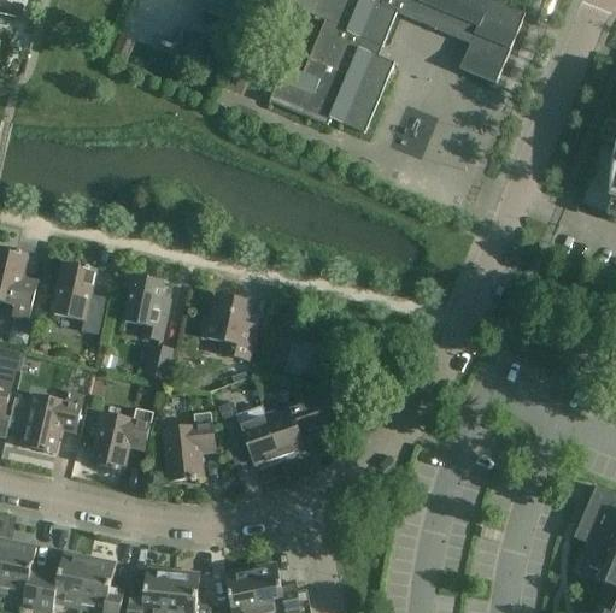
[(11,0),(7,13),(18,16),(21,3),(11,0)]
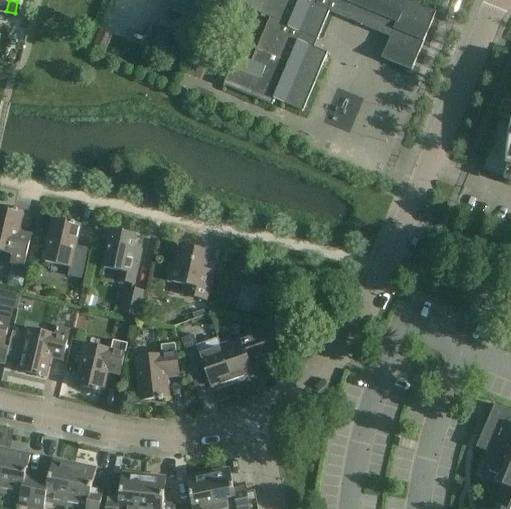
[(170,0),(167,6),(195,18),(202,0),(232,0),(269,15),(250,59),(235,53),(222,83),(271,103),(273,97),(302,109),(326,51),(309,44),(313,36),(316,38),(328,9),(390,35),(381,56),(411,69),(435,10),(412,0),(170,0)]
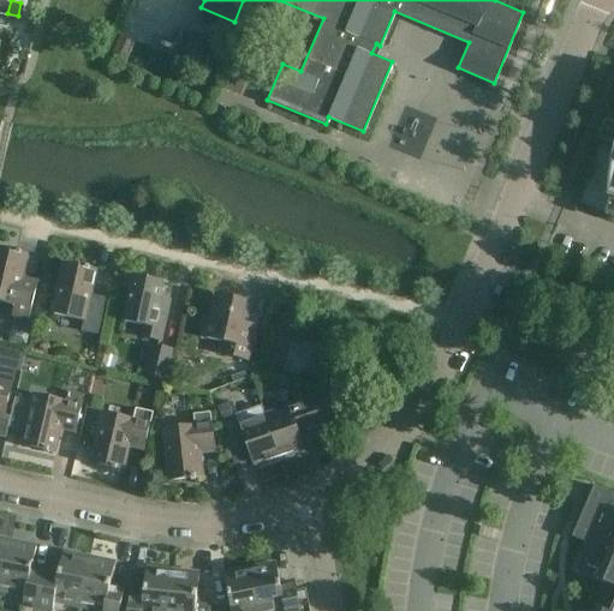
[(119,33),(111,54),(125,60),(133,39),(119,33)]
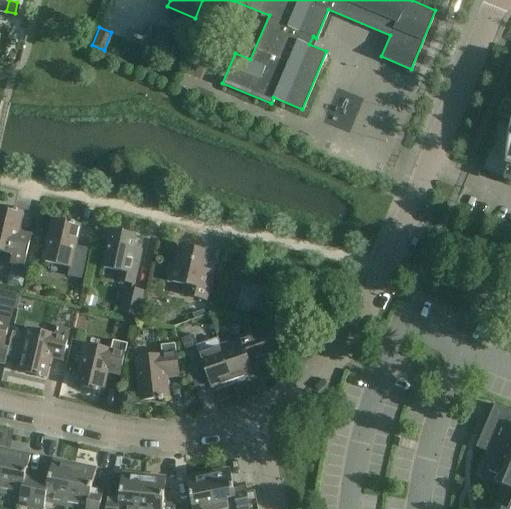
[(20,273),(22,263),(28,238),(16,235),(22,211),(16,209),(17,208),(13,207),(12,208),(0,205),(0,248),(12,252),(9,261),(7,270),(20,273)]
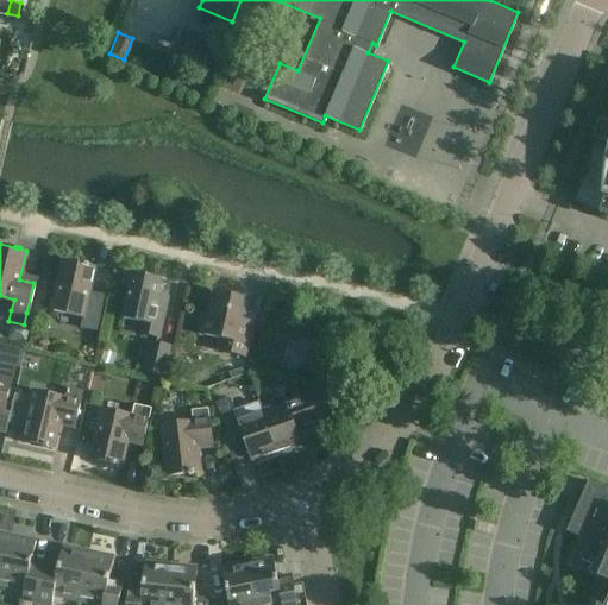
[(62,258),(51,303),(50,309),(81,316),(80,326),(95,329),(102,298),(88,295),(95,266),(87,264),(88,263),(83,262),(83,263),(62,258)]
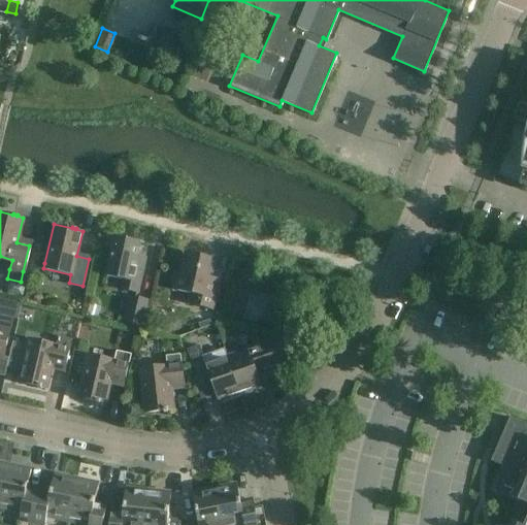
[(122,287),(136,291),(139,291),(147,257),(139,255),(142,242),(113,236),(105,273),(125,277),(122,287)]
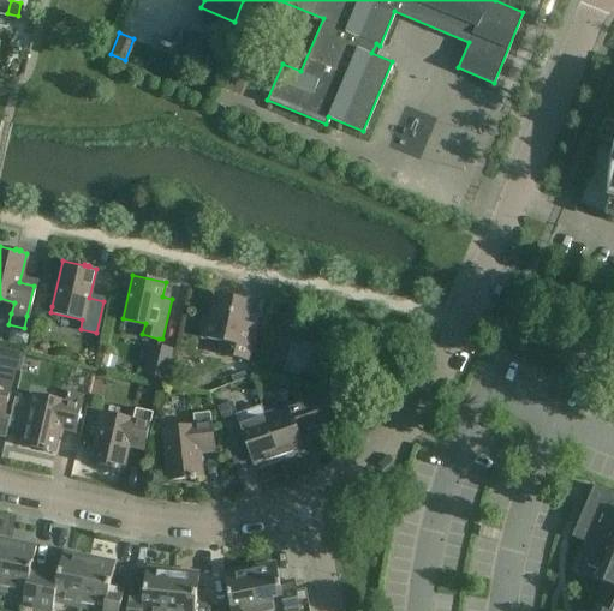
[(214,293),(209,316),(208,318),(202,316),(197,334),(221,340),(219,352),(248,358),(255,323),(240,321),(245,300),(214,293)]
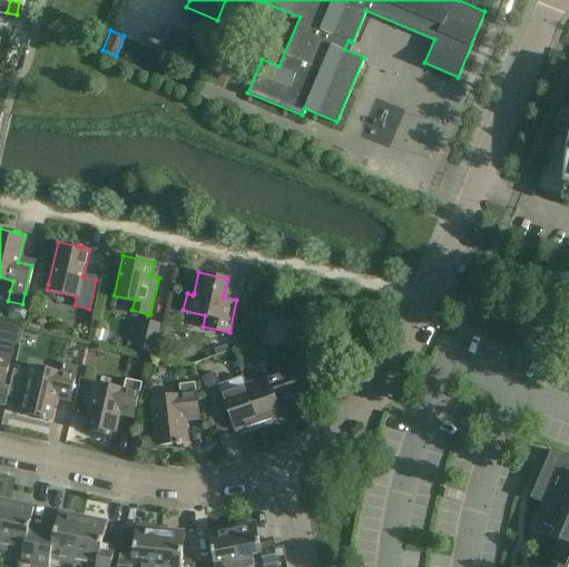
[(135,346),(151,351),(158,323),(141,319),(135,346)]
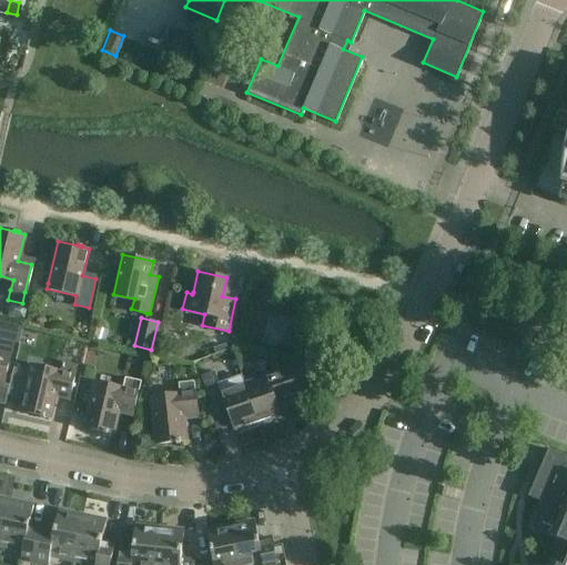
[(351,329),(347,342),(360,345),(363,332),(351,329)]
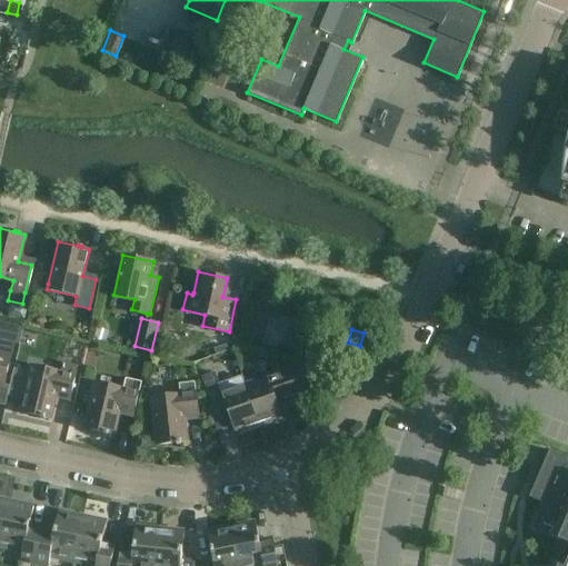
[(0,381),(3,383),(12,340),(0,336),(0,381)]
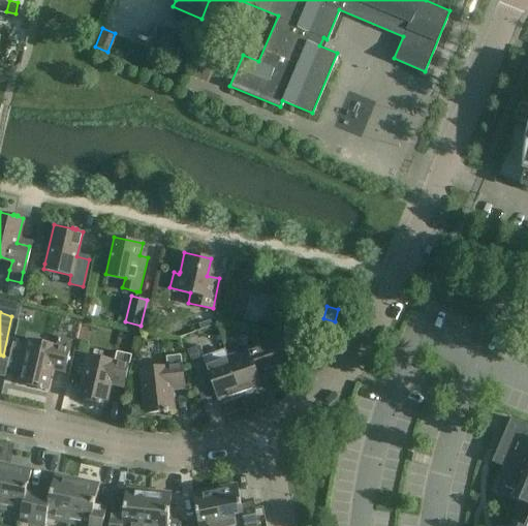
[(284,315),(281,337),(296,339),(300,340),(303,319),(284,315)]
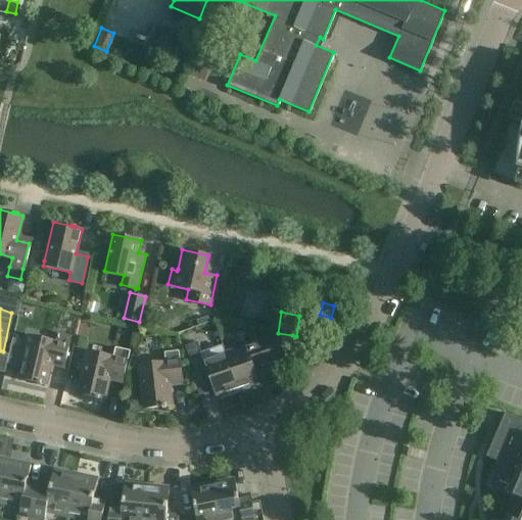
[(11,336),(6,362),(20,365),(17,376),(36,381),(36,382),(40,383),(40,381),(46,383),(51,363),(62,365),(63,365),(69,334),(57,331),(55,340),(28,334),(27,339),(11,336)]
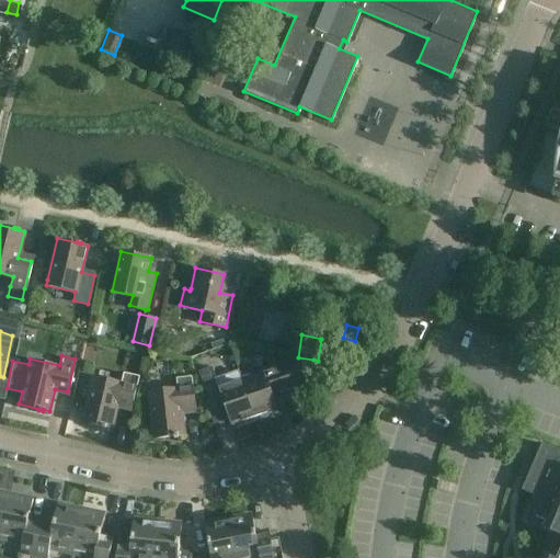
[(313,360),(311,372),(317,373),(327,375),(329,364),(319,362),(318,361),(313,360)]
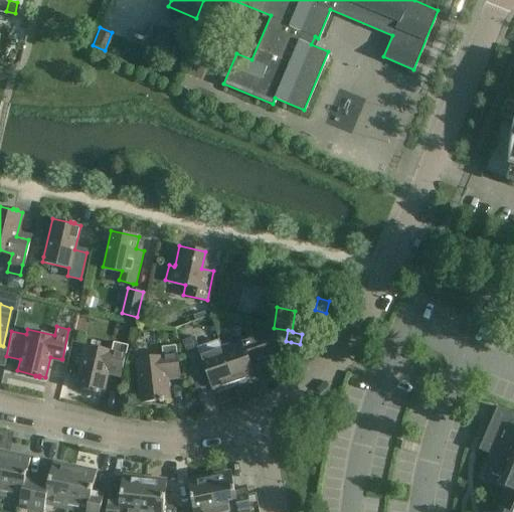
[(241,338),(220,346),(233,382),(254,375),(249,362),(259,359),(259,361),(281,353),(275,335),(263,339),(261,332),(241,339),(241,338)]
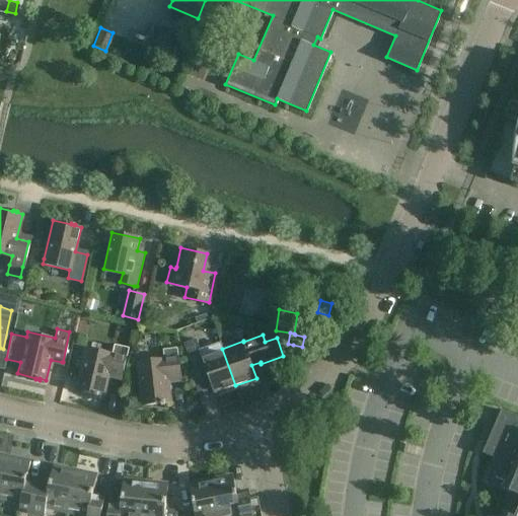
[(196,338),(183,342),(186,350),(193,368),(204,364),(212,385),(214,393),(235,385),(222,349),(219,341),(200,348),(196,338)]
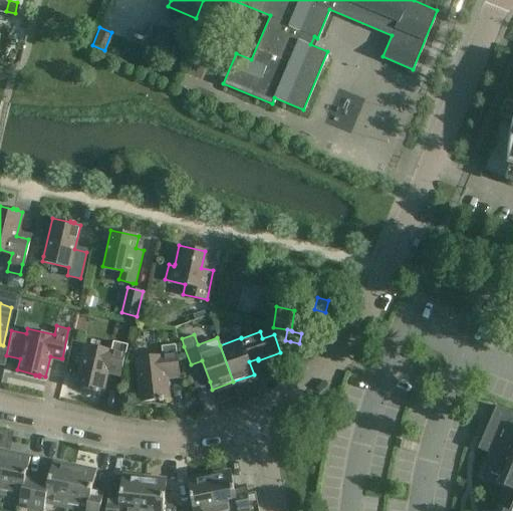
[(119,373),(125,343),(113,340),(111,349),(84,343),(74,385),(92,390),(92,391),(96,392),(96,390),(102,392),(106,371),(119,373)]
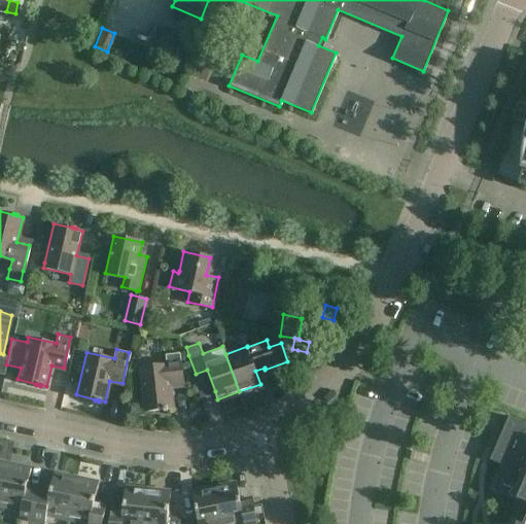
[(183,384),(180,363),(179,352),(165,354),(166,363),(139,367),(143,410),(163,408),(163,410),(167,409),(167,408),(173,407),(170,386),(183,384)]
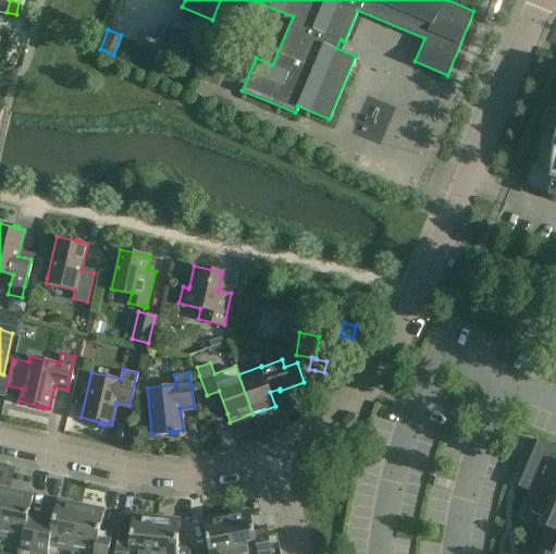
[(555,553),(555,446),(534,438),(515,483),(527,489),(516,514),(548,528),(538,553),(555,553)]
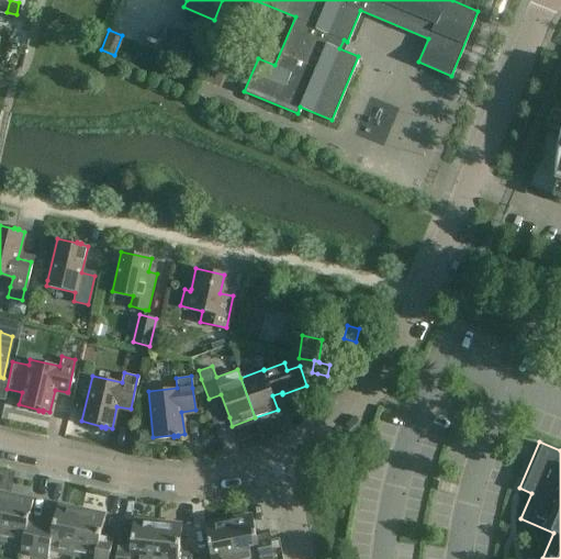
[(0,532),(9,492),(0,490),(0,532)]
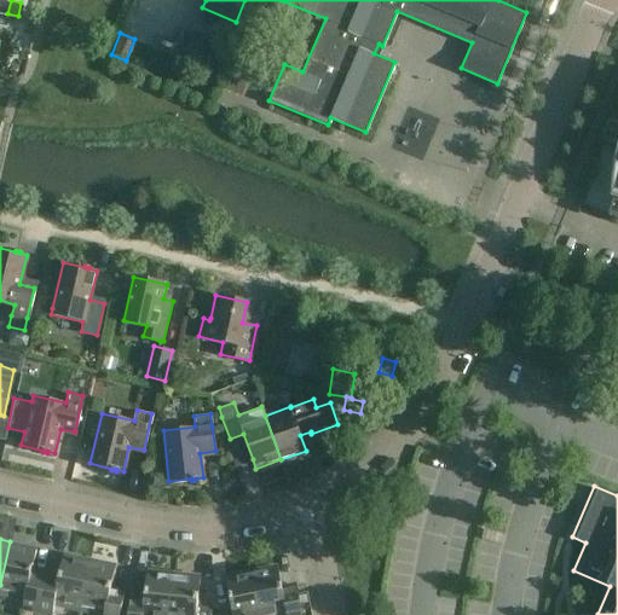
[(10,541),(0,585),(0,591),(24,597),(22,607),(36,610),(42,580),(29,578),(35,547),(10,541)]
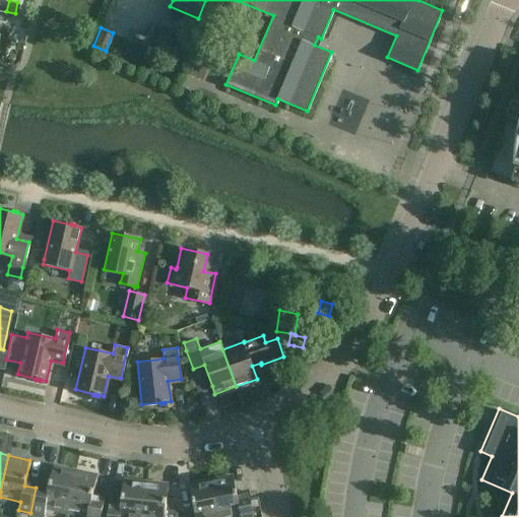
[(36,488),(30,513),(44,515),(45,507),(66,512),(75,469),(53,464),(48,490),(36,488)]
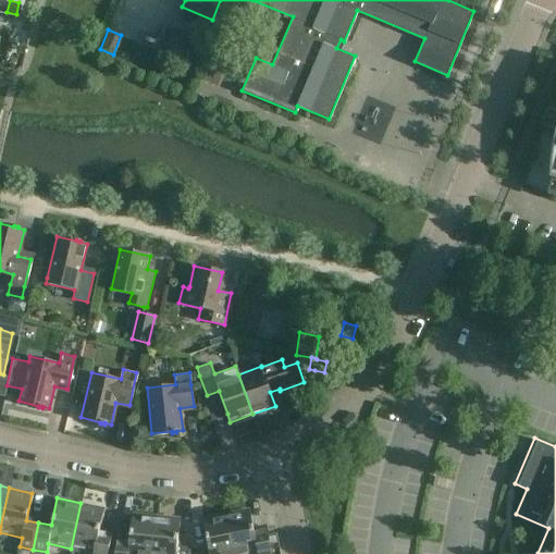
[(81,503),(71,549),(84,551),(84,553),(106,553),(110,538),(98,534),(103,507),(81,503)]
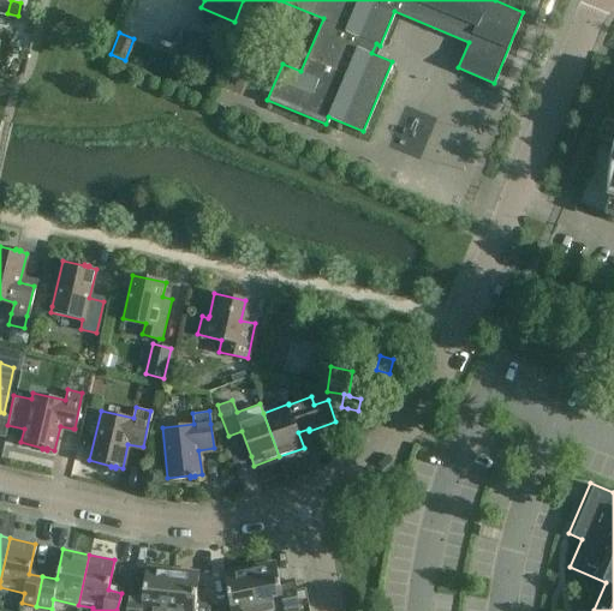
[(275,561),(249,565),(257,610),(299,610),(294,588),(281,591),(279,580),(275,561)]
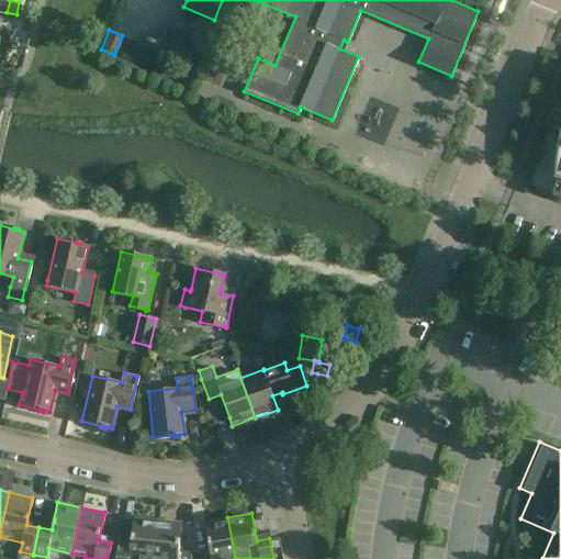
[(118,544),(115,558),(153,558),(157,520),(133,517),(131,545),(118,544)]
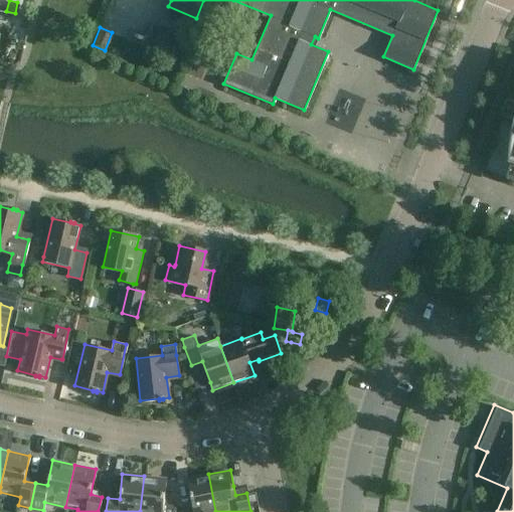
[(180,506),(181,511),(215,511),(209,475),(208,474),(187,478),(192,503),(180,506)]
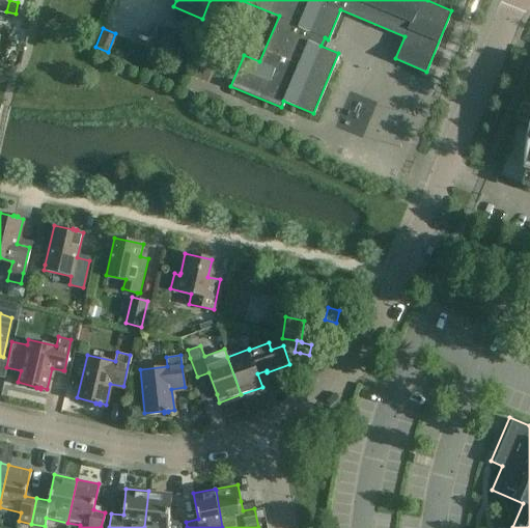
[(171,493),(148,491),(144,527),(178,527),(180,521),(168,519),(171,493)]
